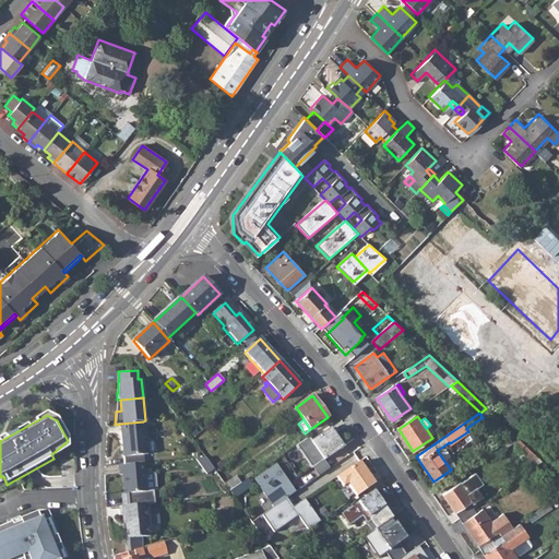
[(120,424),(125,456),(126,465),(143,463),(142,454),(147,453),(143,421),(120,424)]
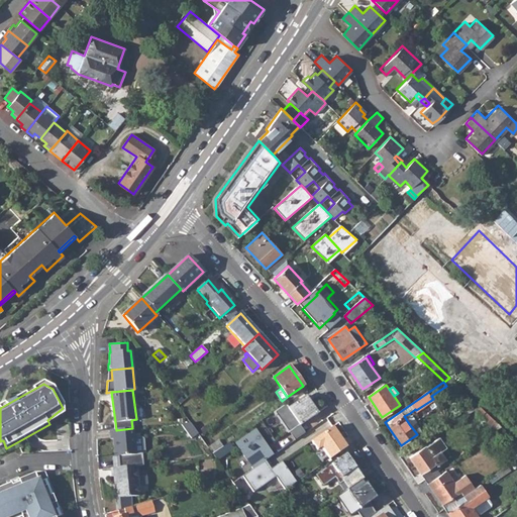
[(299,426),(317,413),(305,397),(288,408),(285,404),(274,412),(289,433),(299,426)]
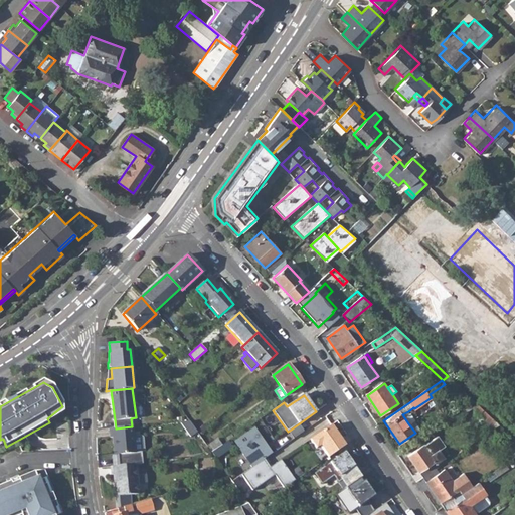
[(473,408),(472,407),(470,403),(453,414),(456,419),(473,408)]
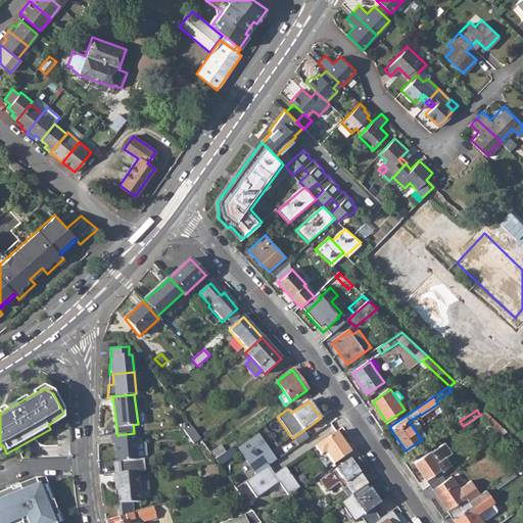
[(48,425),(50,429),(64,421),(63,413),(48,425)]
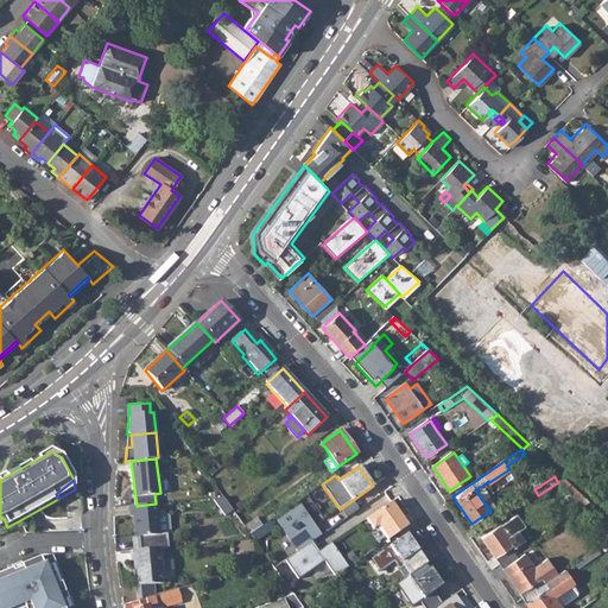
[(488,495),(482,486),(475,489),(482,500),(488,495)]
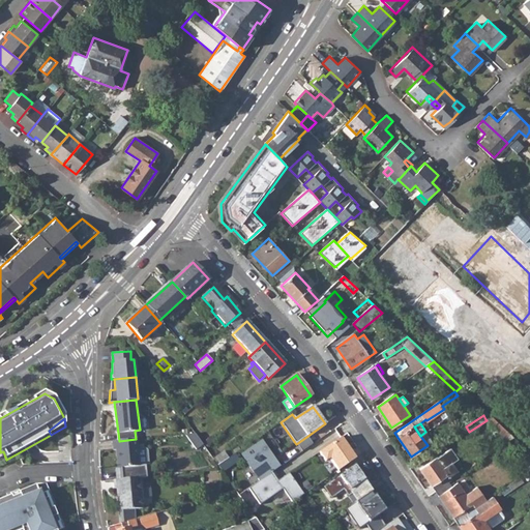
[(194,431),(184,433),(195,447),(201,442),(194,431)]
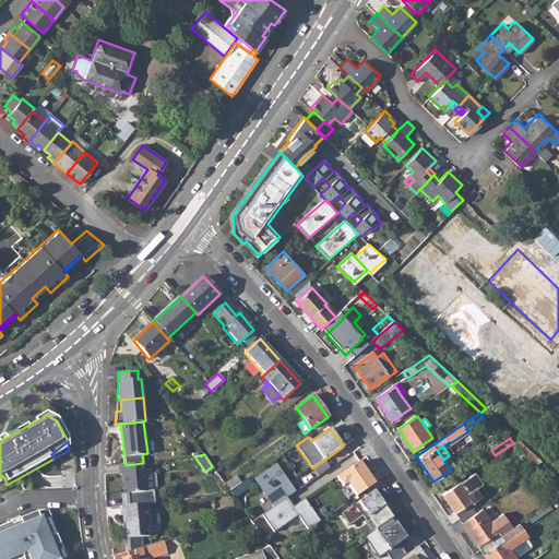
[(312,468),(319,477),(330,468),(323,461),(312,468)]
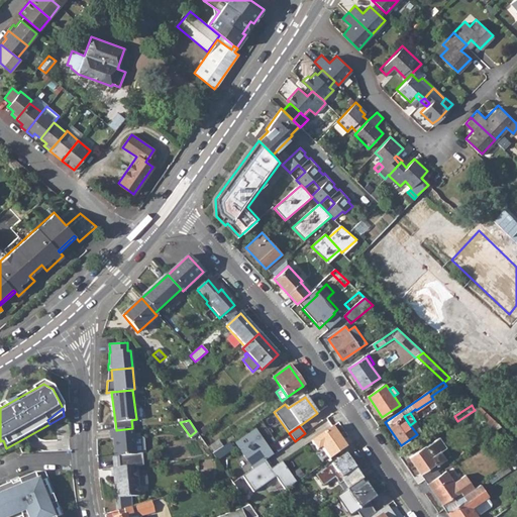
[(332,426),(311,441),(317,450),(321,447),(330,459),(347,447),(332,426)]
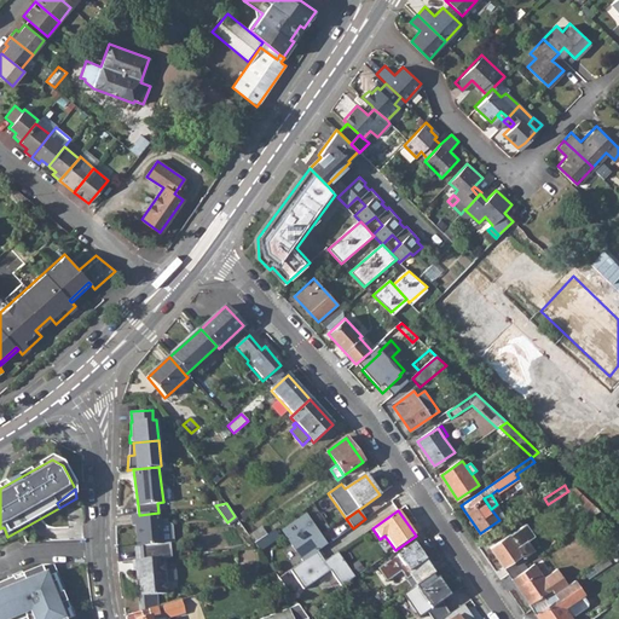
[(162,545),(158,513),(139,515),(131,516),(131,527),(136,527),(138,548),(136,548),(137,562),(163,559),(172,557),(171,544),(162,545)]
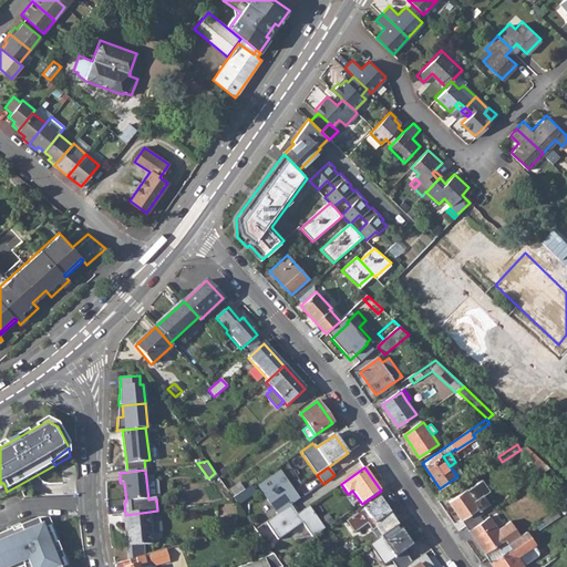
[(277,515),(290,506),(299,500),(280,471),(258,485),(277,515)]
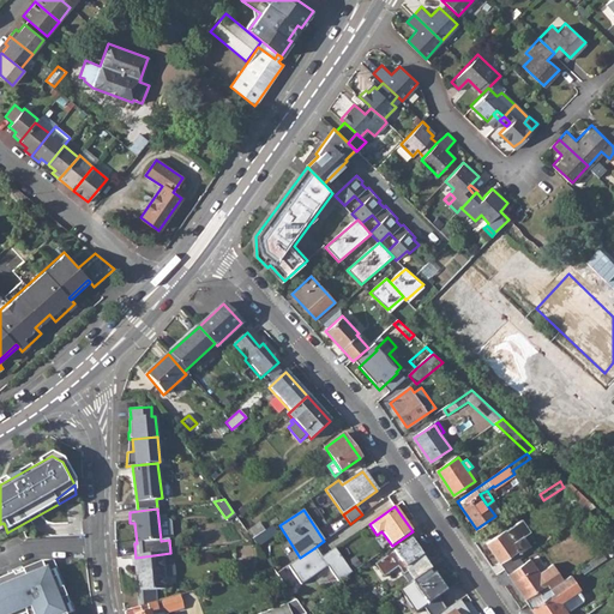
[(582,523),(589,533),(596,528),(589,517),(582,523)]
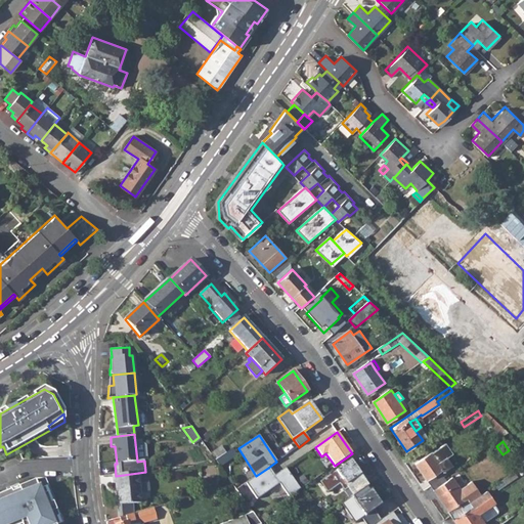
[(416,464),(431,486),(444,477),(454,470),(446,457),(452,453),(446,442),(416,464)]
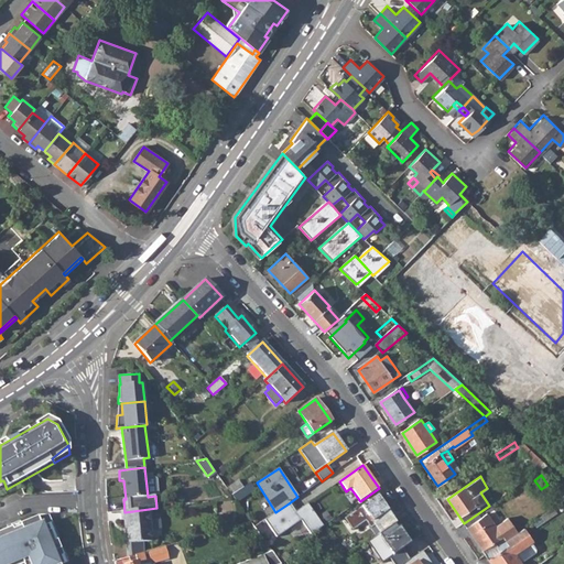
[(149,481),(152,495),(159,494),(155,479),(149,481)]
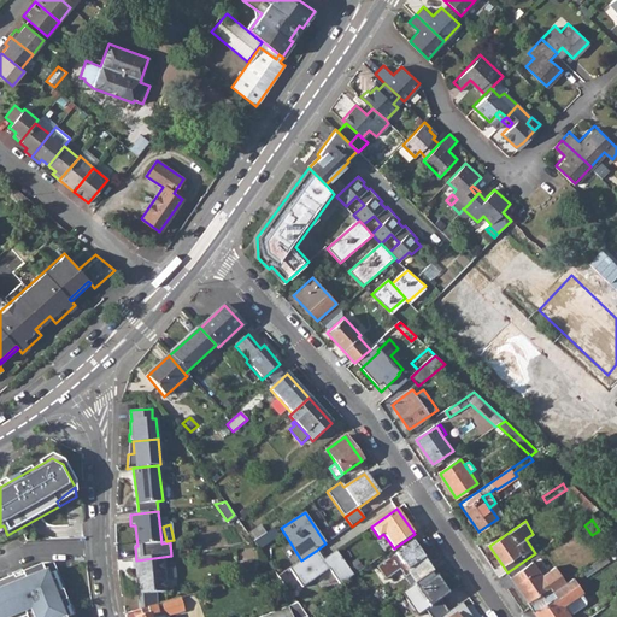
[(253,542),(259,550),(280,536),(274,528),(253,542)]
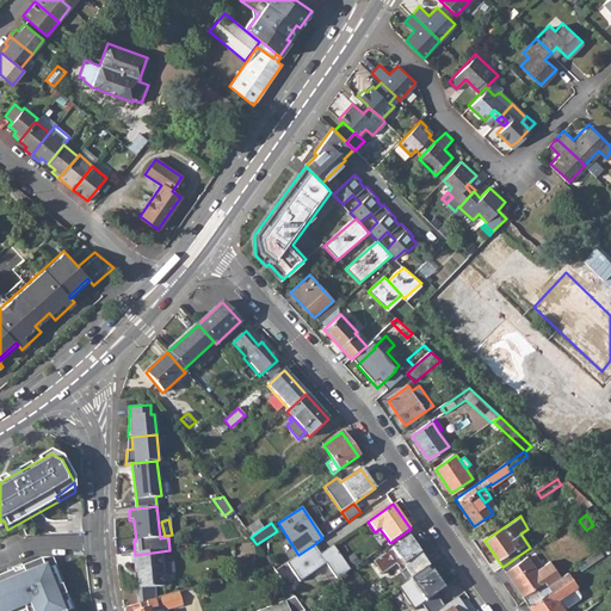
[(408,537),(392,549),(374,561),(381,574),(396,565),(401,572),(406,569),(412,579),(427,568),(429,566),(408,537)]
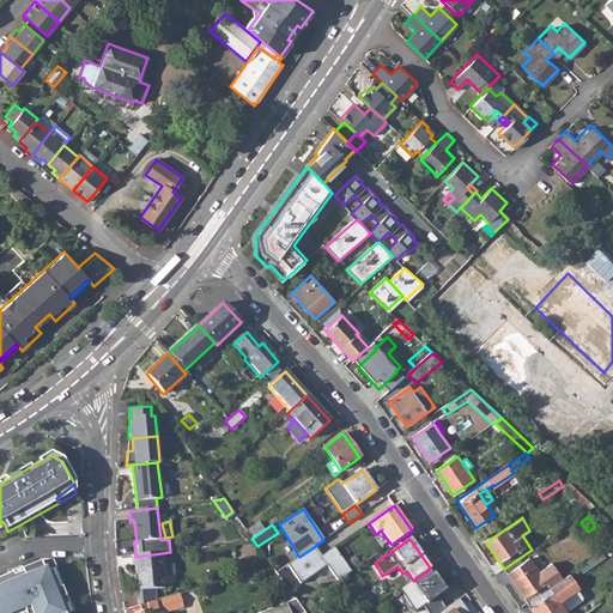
[(296,559),(287,565),(301,584),(326,565),(338,581),(351,572),(334,548),(321,557),(314,547),(299,557),(296,559)]
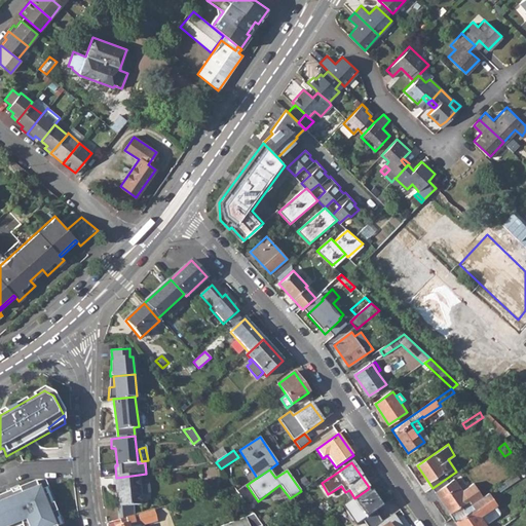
[(116,487),(120,520),(127,518),(133,516),(134,516),(135,516),(134,508),(142,506),(141,496),(147,495),(150,493),(149,483),(146,481),(140,481),(139,475),(116,478),(113,478),(114,487),(116,487)]
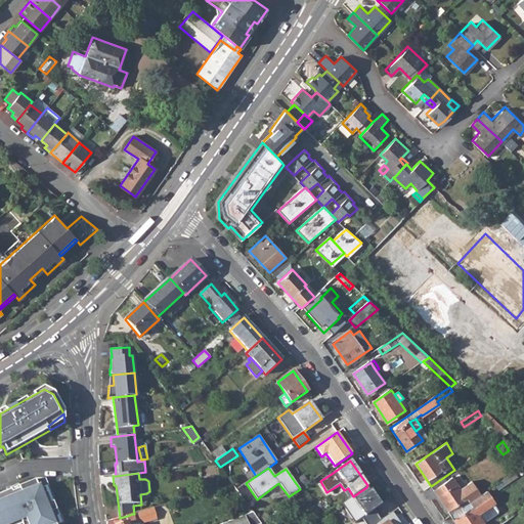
[(494,485),(498,490),(517,477),(514,473),(494,485)]
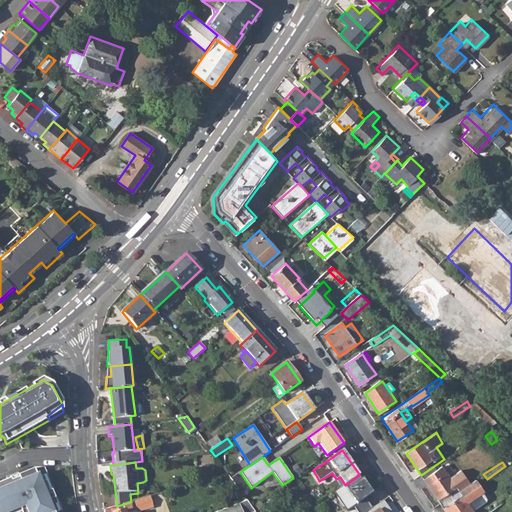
[(437,470),(434,466),(421,475),(440,504),(470,483),(461,470),(450,477),(443,466),(437,470)]
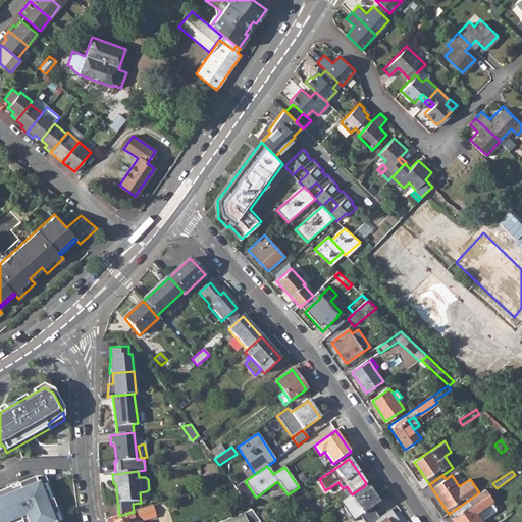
[(58,521),(56,516),(58,515),(52,501),(51,502),(44,486),(49,484),(46,477),(37,478),(18,485),(19,487),(12,490),(11,488),(0,492),(0,521),(23,521),(25,521),(58,521)]
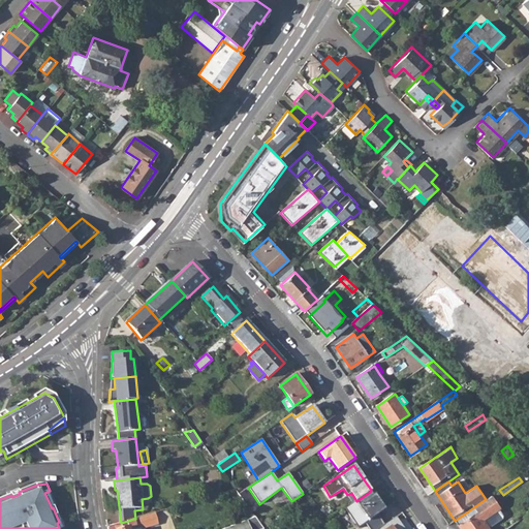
[(377,515),(384,509),(374,495),(372,496),(370,492),(356,501),(345,508),(359,527),(366,522),(377,515)]
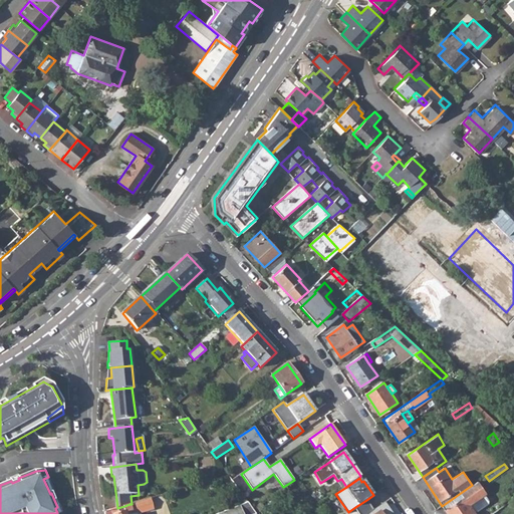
[(448,513),(475,513),(470,505),(486,494),(477,482),(472,485),(442,506),(448,513)]
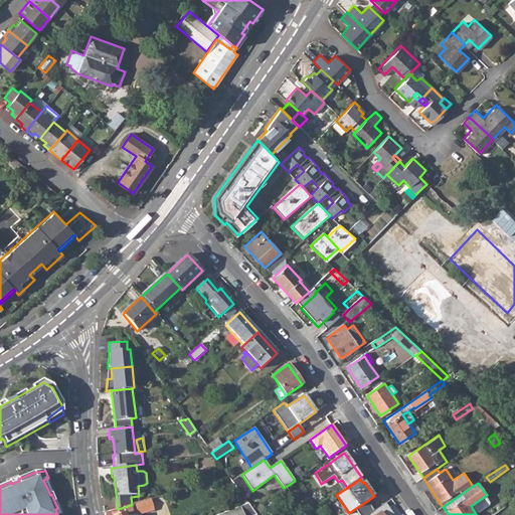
[(238,504),(244,499),(235,487),(229,491),(238,504)]
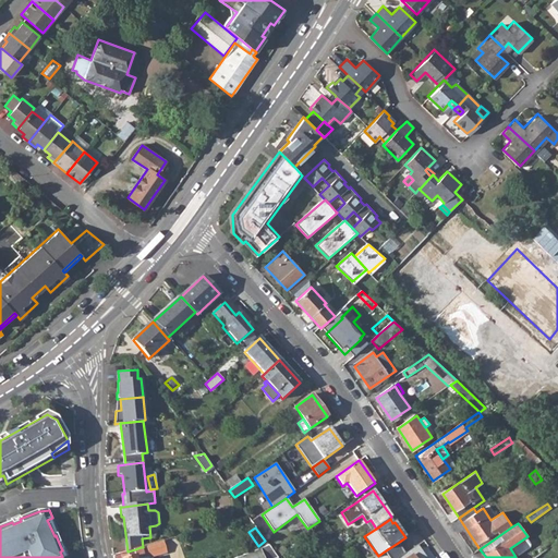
[(164,541),(146,546),(149,557),(167,553),(164,541)]
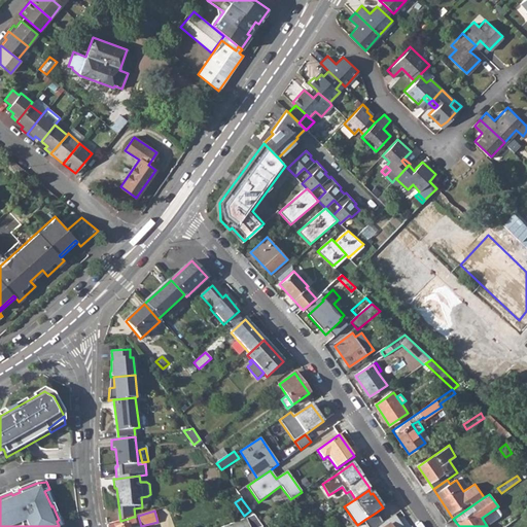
[(376,513),(364,520),(369,526),(377,526),(383,523),(376,513)]
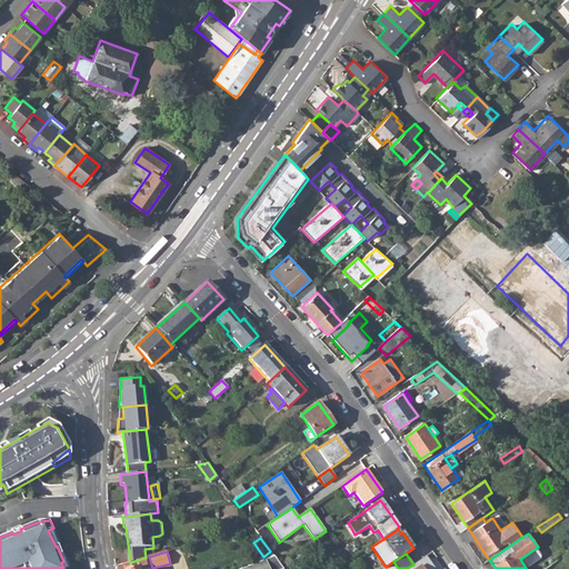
[(273,556),(239,568),(277,568),(281,567),(273,556)]
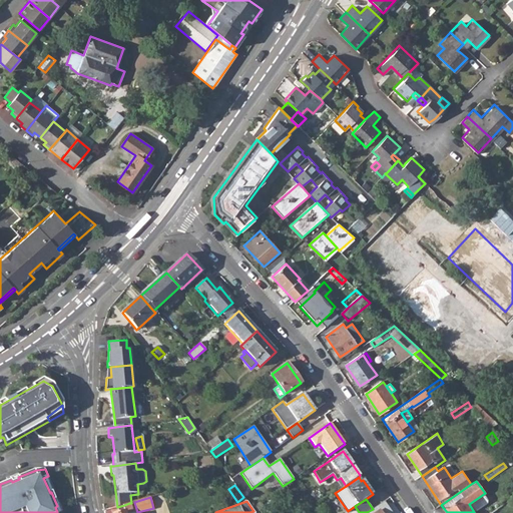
[(111,509),(112,512),(132,512),(130,503),(129,503),(124,505),(117,507),(111,509)]
